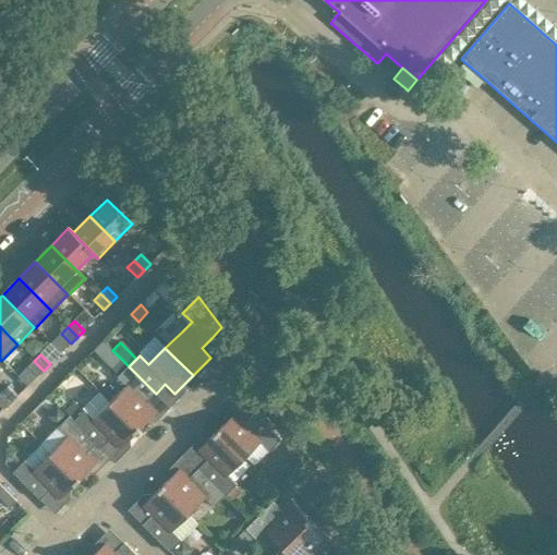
[(37,377),(44,371),(34,361),(27,368),(37,377)]
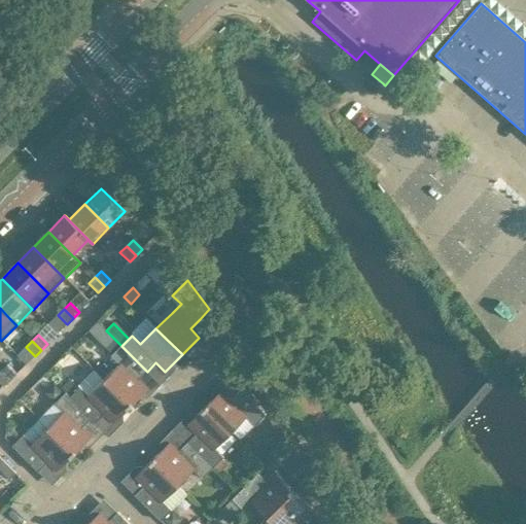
[(114,341),(109,347),(114,352),(120,347),(114,341)]
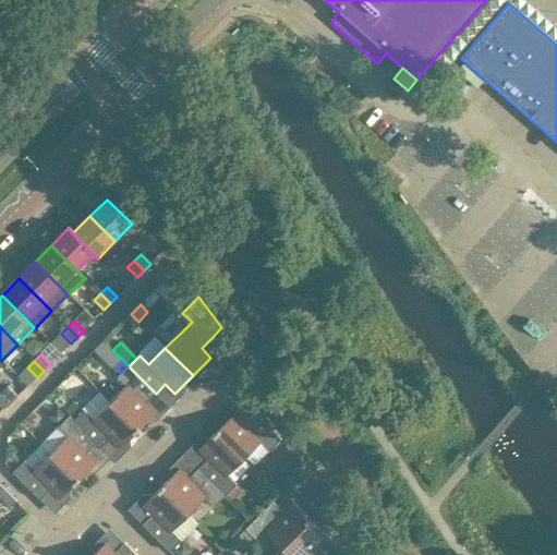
[(126,387),(110,403),(137,431),(156,413),(146,403),(156,394),(129,366),(128,368),(121,373),(117,377),(126,387)]
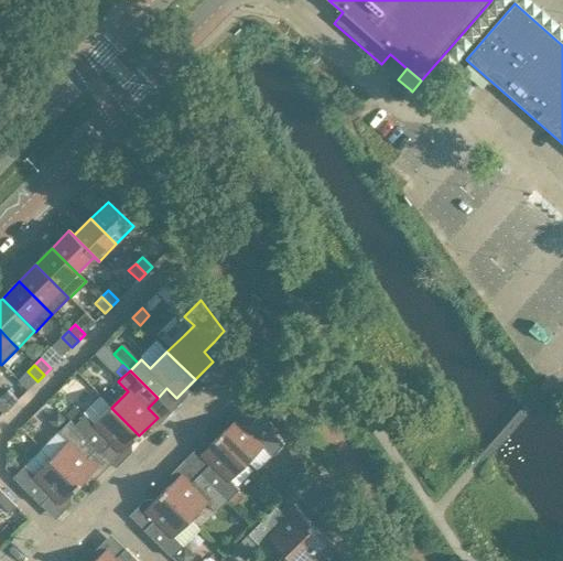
[(18,401),(8,391),(1,398),(11,408),(18,401)]
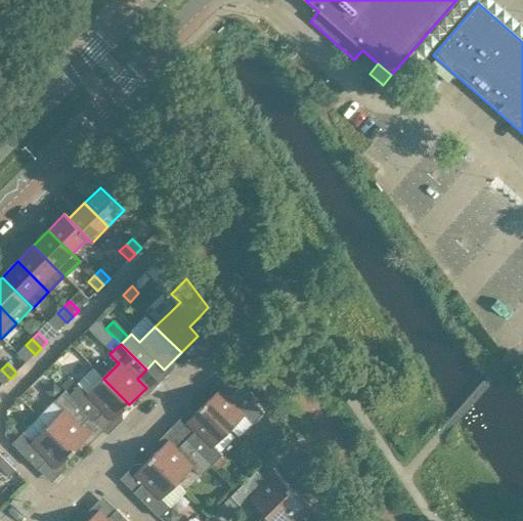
[(0,381),(4,386),(10,379),(1,370),(0,371),(0,381)]
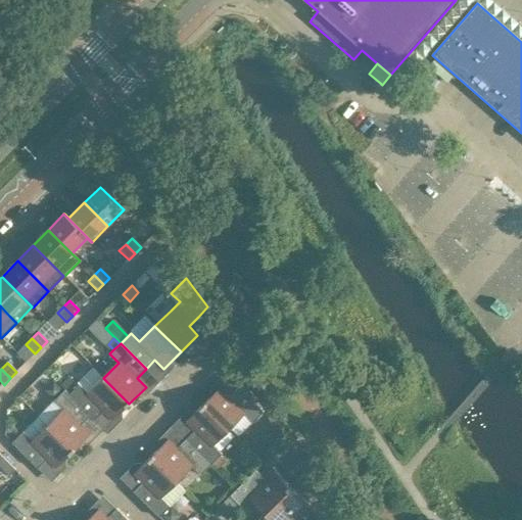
[(68,395),(94,421),(103,412),(112,421),(122,411),(129,404),(103,378),(94,370),(79,385),(78,386),(70,393),(68,395)]
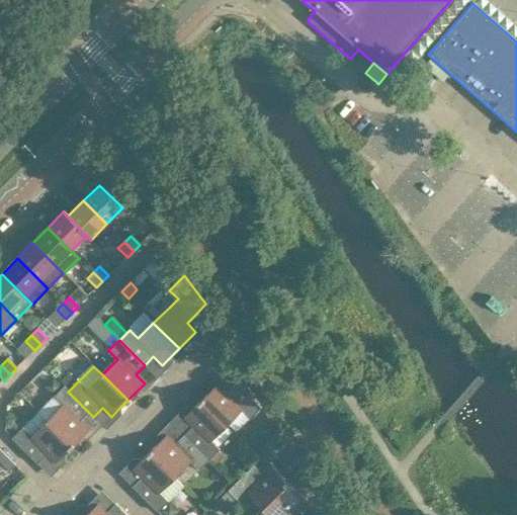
[(68,374),(60,382),(64,387),(68,392),(70,390),(77,382),(68,374)]
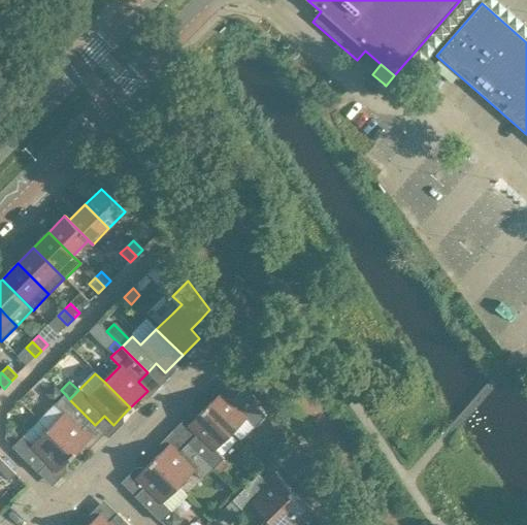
[(54,386),(44,395),(54,404),(64,395),(54,386)]
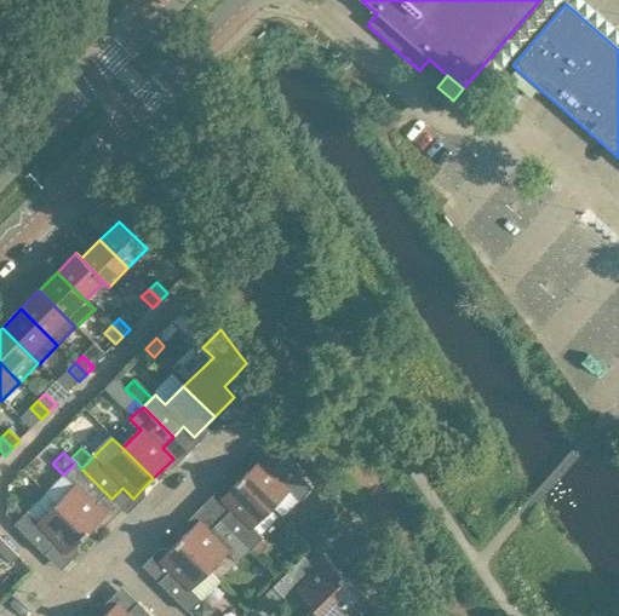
[(261,460),(240,481),(270,511),(288,493),(299,502),(313,489),(282,459),(270,470),(261,460)]
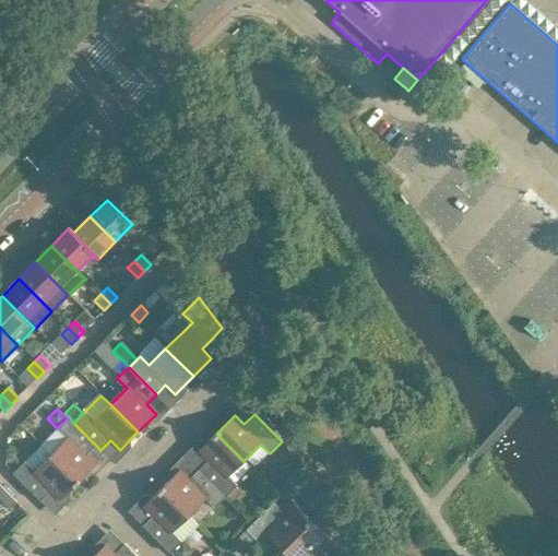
[(67,439),(50,456),(78,483),(96,464),(86,456),(95,446),(101,451),(101,450),(73,423),(69,418),(57,429),(67,439)]
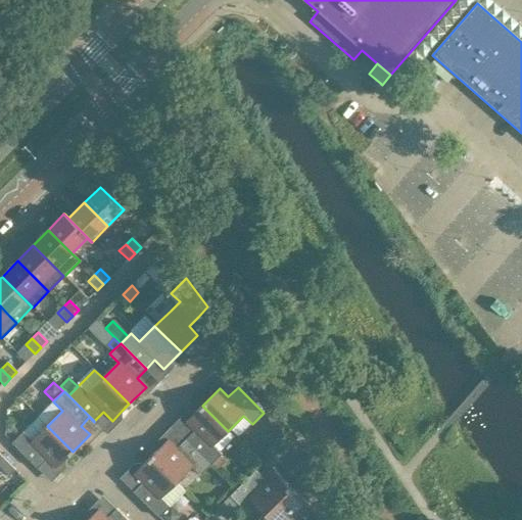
[(194,431),(185,440),(211,466),(212,464),(221,456),(222,455),(212,446),(228,431),(202,406),(185,422),(194,431)]
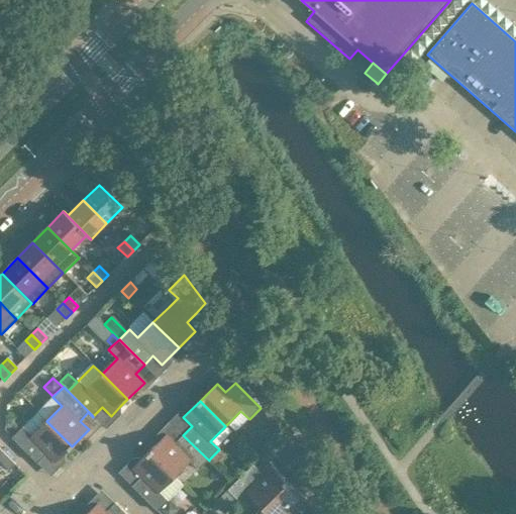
[(272,408),(264,414),(269,421),(276,431),(284,426),(272,408)]
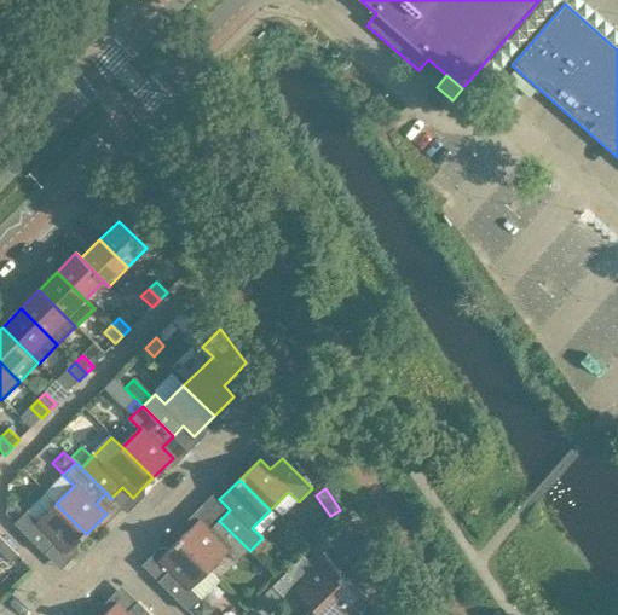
[(86,534),(56,504),(38,522),(27,511),(13,526),(45,556),(56,544),(65,555),(86,534)]
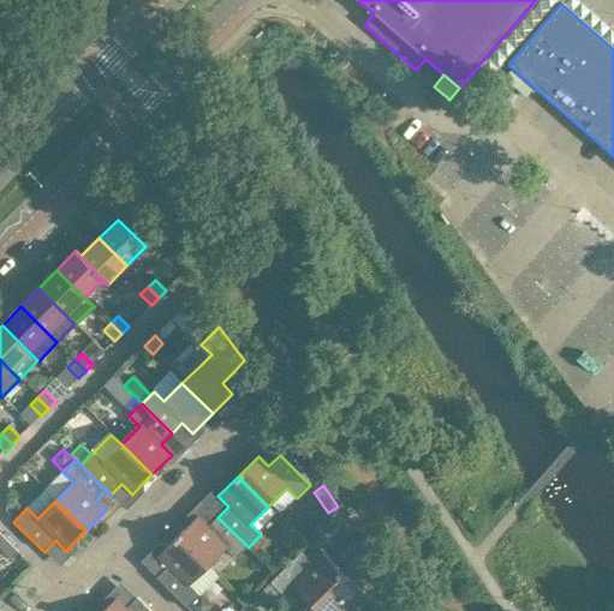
[(197,517),(177,538),(208,568),(226,550),(236,559),(249,547),(218,517),(208,527),(197,517)]
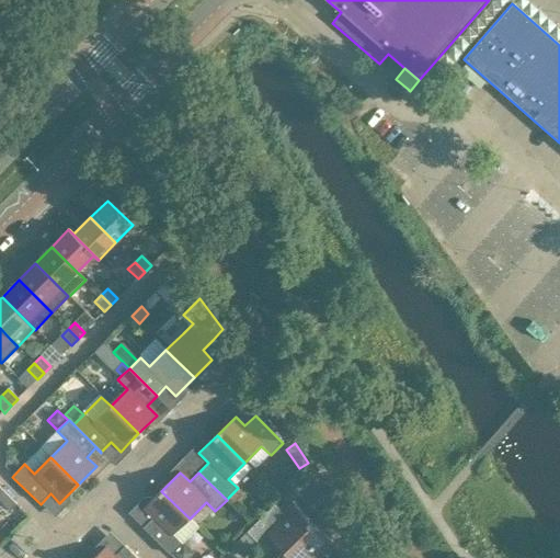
[(237,489),(228,498),(235,505),(243,496),(237,489)]
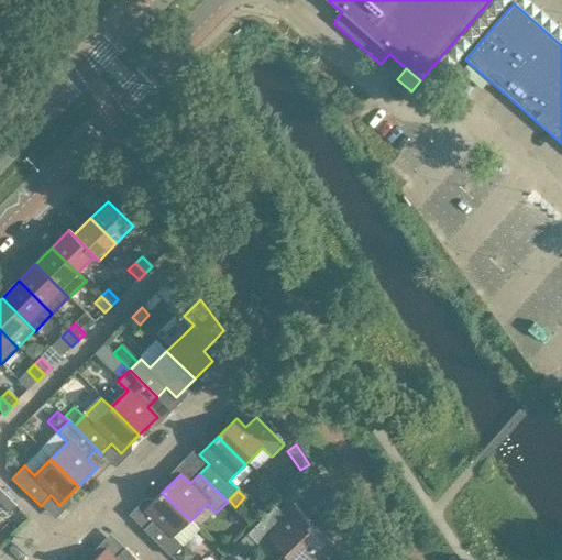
[(190,520),(162,493),(144,511),(153,520),(143,530),(171,558),(183,546),(174,537),(190,520)]
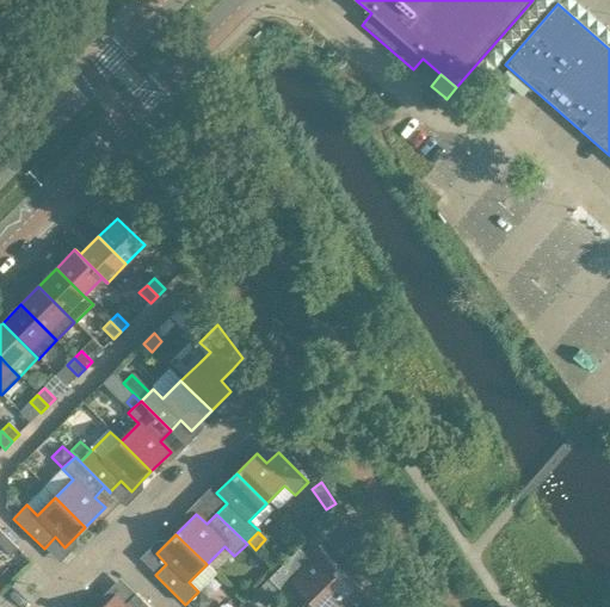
[(0,546),(11,557),(18,549),(7,539),(0,546)]
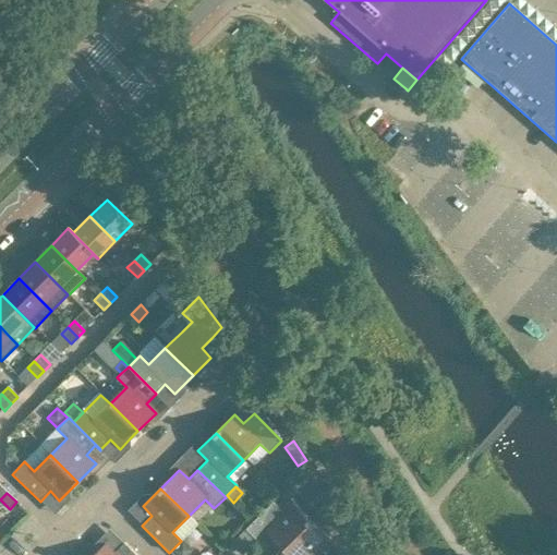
[(266,532),(282,549),(310,521),(292,503),(282,513),(273,503),(245,530),(256,542),(266,532)]
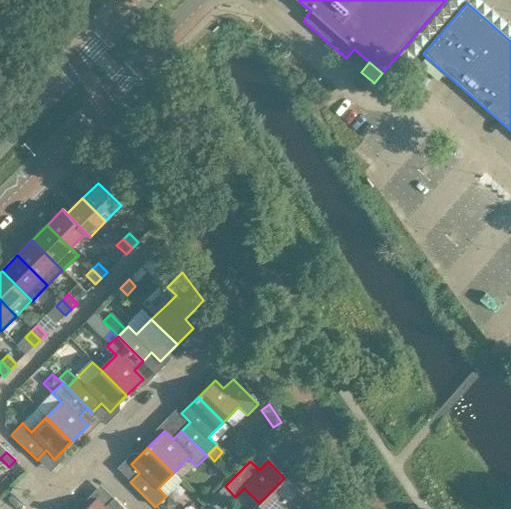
[(298,508),(292,503),(301,494),(284,478),(259,503),(254,508),(298,508)]
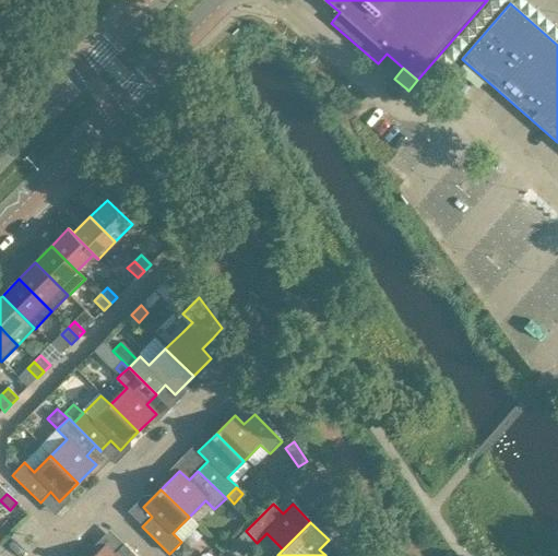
[(105,545),(94,555),(135,555),(125,544),(115,555),(105,545)]
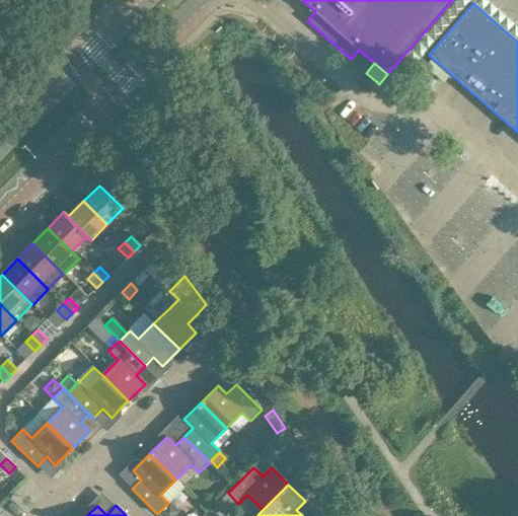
[(169,505),(160,513),(162,515),(175,515),(177,513),(169,505)]
